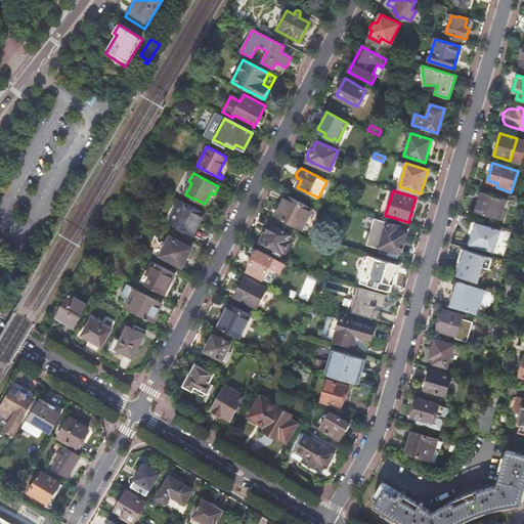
[(476,210),(475,212),(501,220),(503,218),(501,217),(507,201),(507,202),(508,199),(481,190),(481,192),(482,192),(477,210),(476,210)]
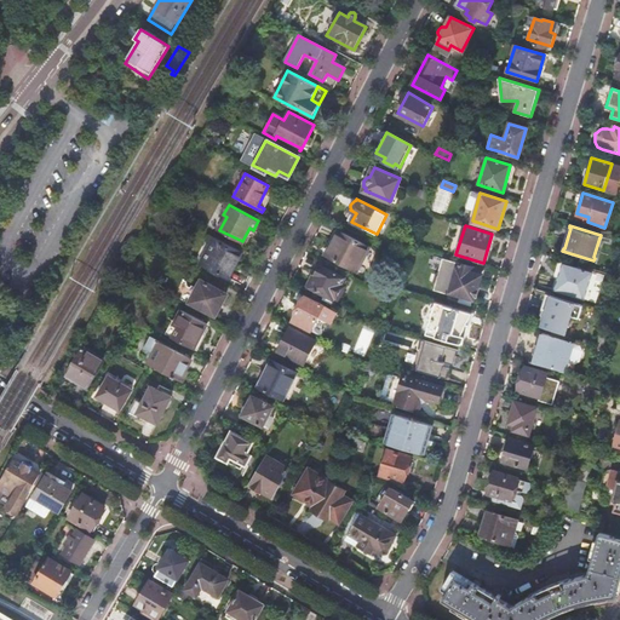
[(338,231),(326,256),(355,271),(368,247),(338,231)]
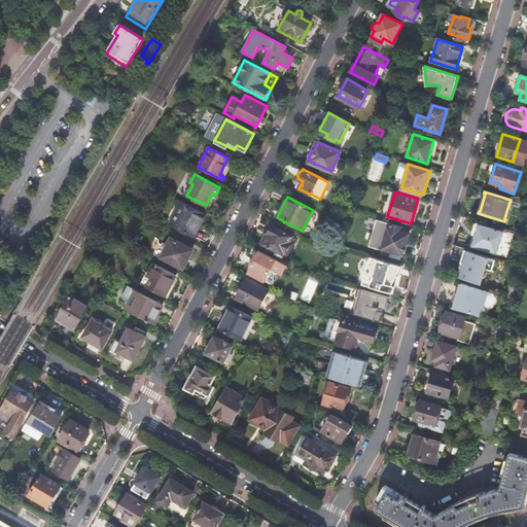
[(181,202),(170,223),(194,236),(205,215),(181,202)]
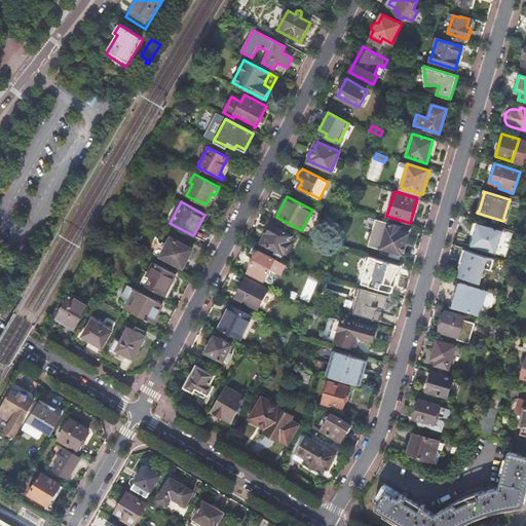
[(388,223),(381,248),(390,250),(389,255),(399,258),(400,254),(401,255),(402,252),(403,253),(407,243),(405,242),(408,233),(401,231),(402,226),(388,223)]
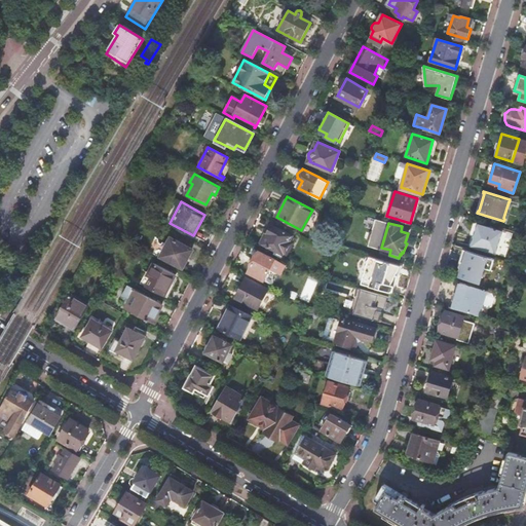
[(478,223),(471,247),(494,255),(502,231),(478,223)]
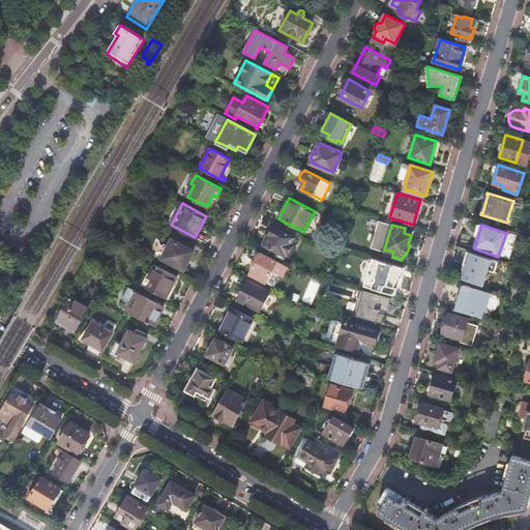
[(274,227),(264,245),(284,256),(285,255),(289,257),(296,243),(292,241),(294,237),(274,227)]
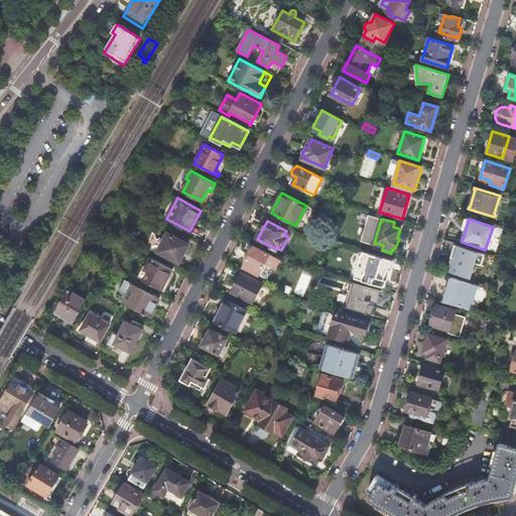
[(168,232),(158,251),(179,262),(189,243),(168,232)]
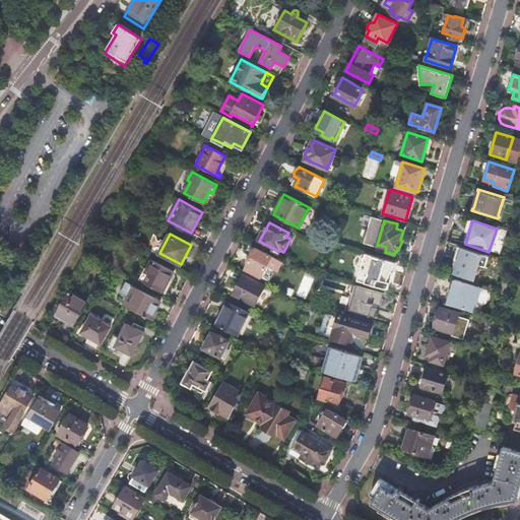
[(459,260),(455,272),(466,276),(473,278),(477,269),(479,263),(485,265),(490,255),(460,246),(456,259),(459,260)]
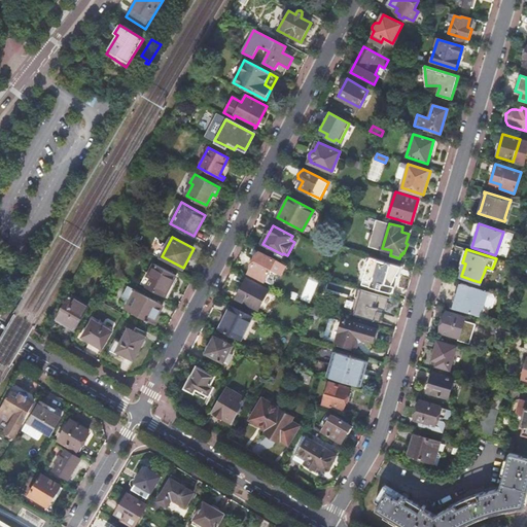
[(259,251),(248,273),(265,281),(276,260),(259,251)]
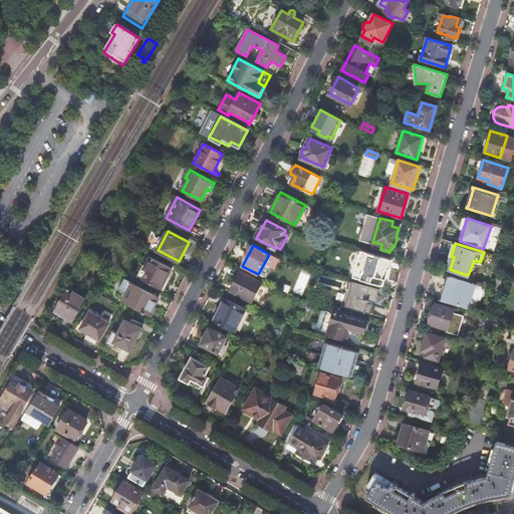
[(353,277),(364,280),(383,286),(389,269),(388,269),(392,259),(361,250),(361,252),(359,253),(358,255),(357,257),(356,259),(356,261),(356,264),(356,266),(354,274),(353,277)]
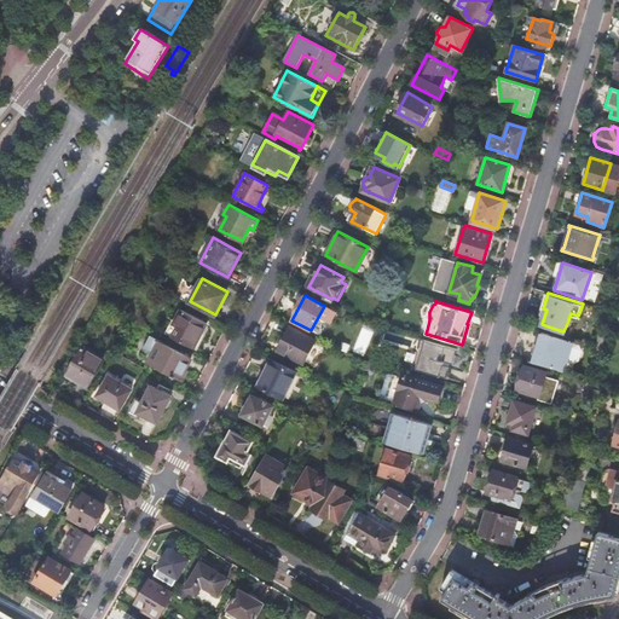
[(122,316),(111,310),(106,318),(119,324),(122,316)]
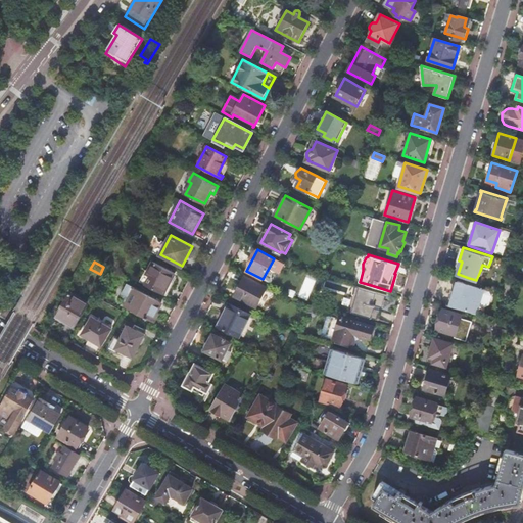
[(156,264),(145,285),(163,295),(175,273),(156,264)]
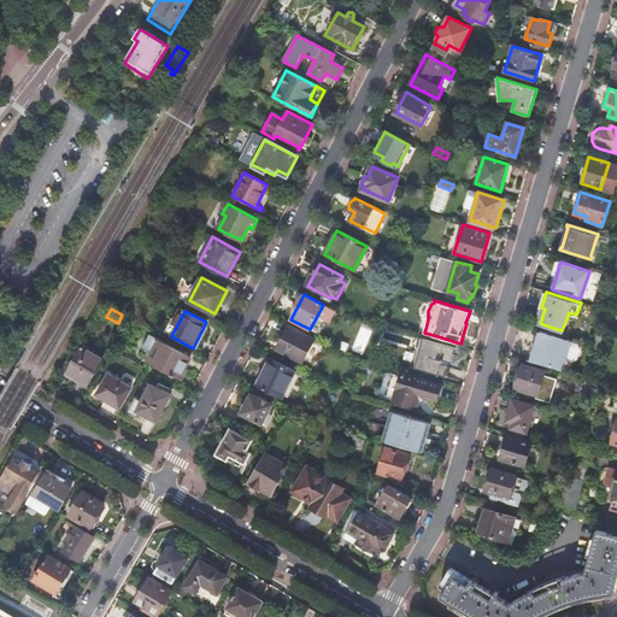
[(288,328),(277,351),(303,363),(304,360),(307,363),(316,345),(312,342),(313,340),(288,328)]
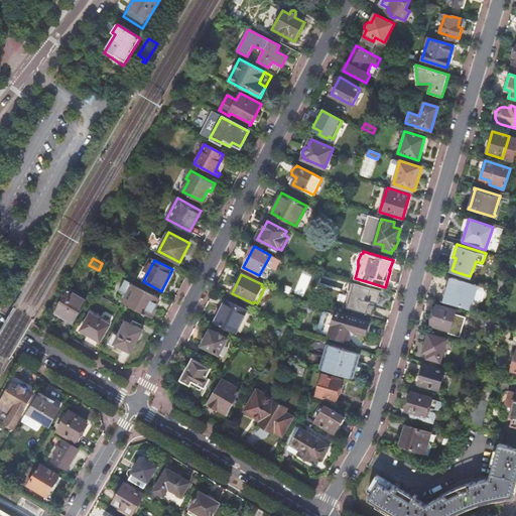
[(440,300),(466,307),(473,283),(458,278),(455,287),(445,284),(444,286),(447,287),(444,299),(441,298),(440,300)]
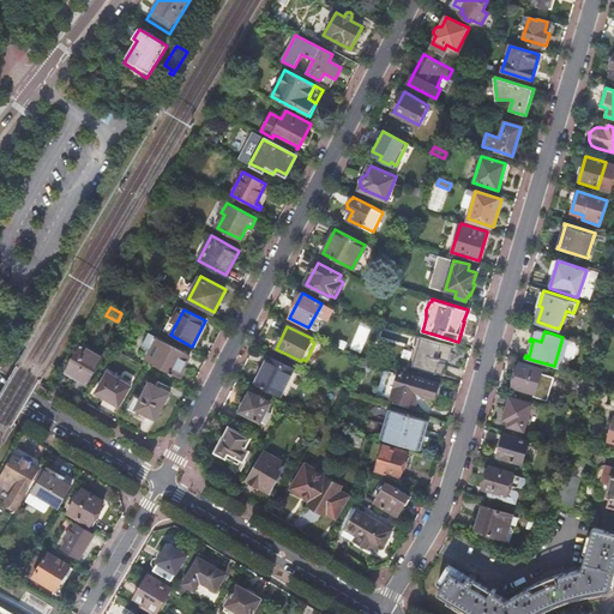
[(439,363),(440,360),(449,362),(453,347),(419,337),(417,341),(415,339),(414,347),(415,348),(410,366),(441,375),(445,366),(439,363)]
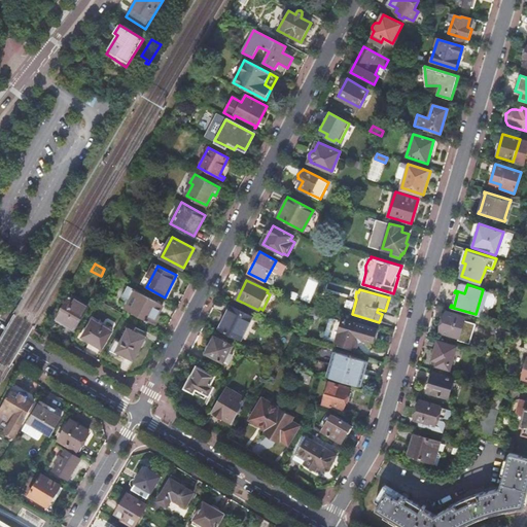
[(483,289),(476,314),(481,316),(488,290),(483,289)]
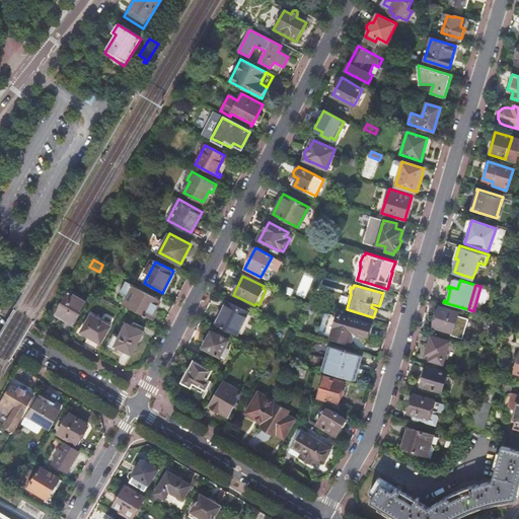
[(134,286),(124,304),(150,319),(151,317),(153,318),(157,310),(155,309),(160,300),(134,286)]
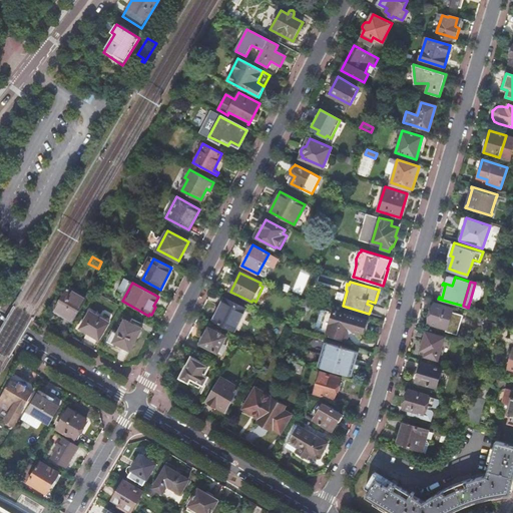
[(67,288),(53,312),(71,322),(85,298),(67,288)]
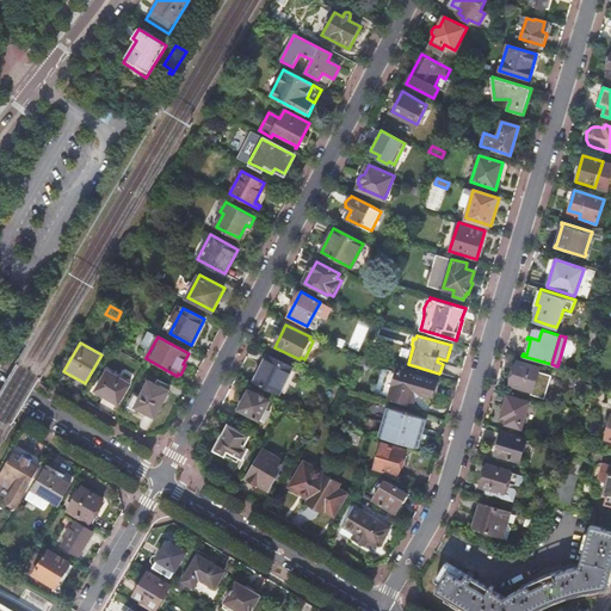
[(267,356),(253,383),(277,395),(291,369),(267,356)]
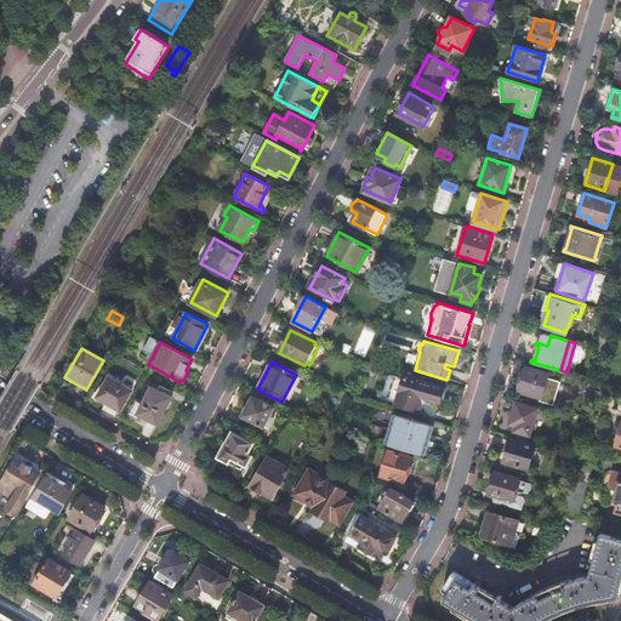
[(527,366),(519,389),(541,397),(548,372),(527,366)]
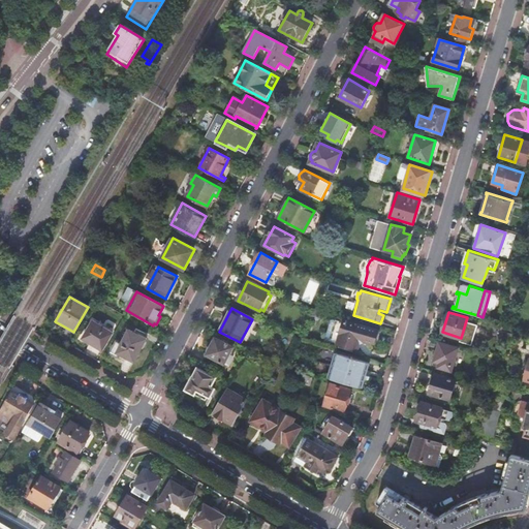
[(341,319),(333,344),(356,351),(358,349),(365,342),(370,344),(371,342),(373,343),(377,330),(341,319)]
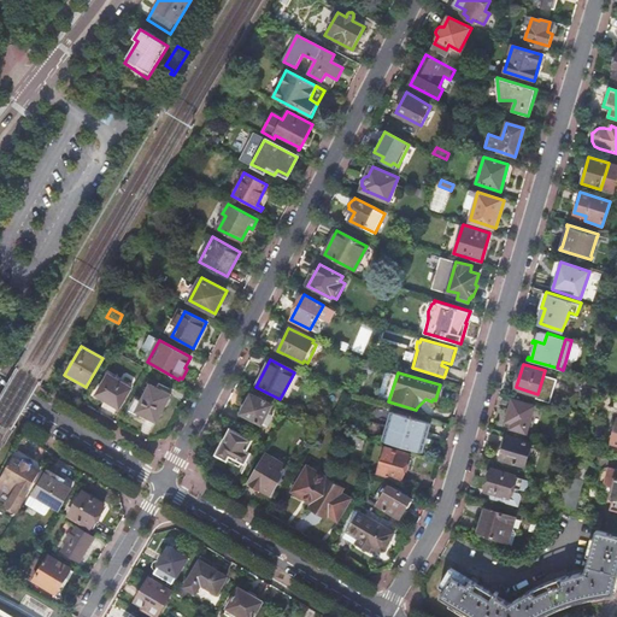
[(109,374),(97,394),(118,407),(130,387),(109,374)]
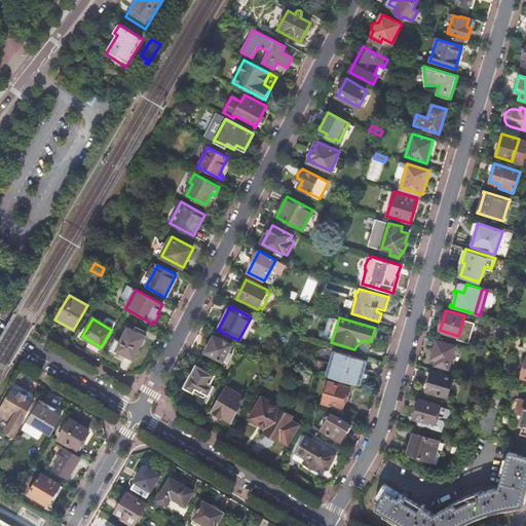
[(128,327),(116,349),(134,359),(140,348),(141,347),(143,346),(144,344),(145,343),(145,341),(144,339),(146,337),(128,327)]
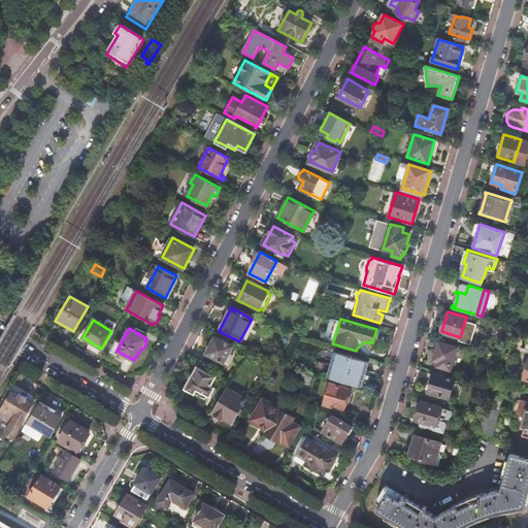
[(207,353),(206,355),(224,363),(233,348),(216,338),(211,347),(209,347),(208,348),(207,349),(207,351),(207,352),(207,353)]
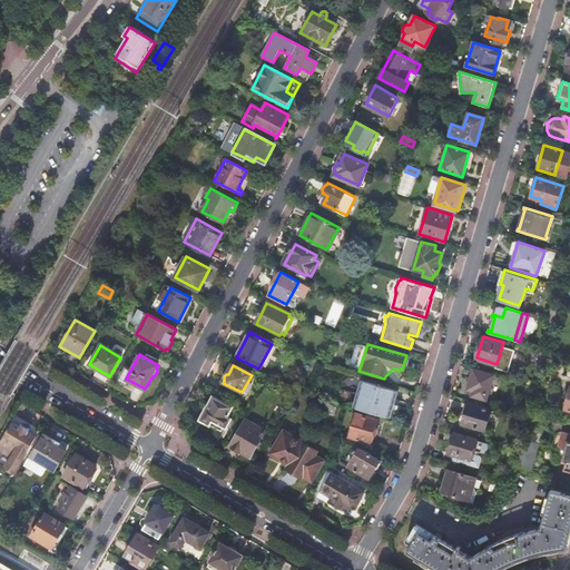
[(474,369),(469,387),(473,390),(472,393),(487,399),(494,374),(474,369)]
